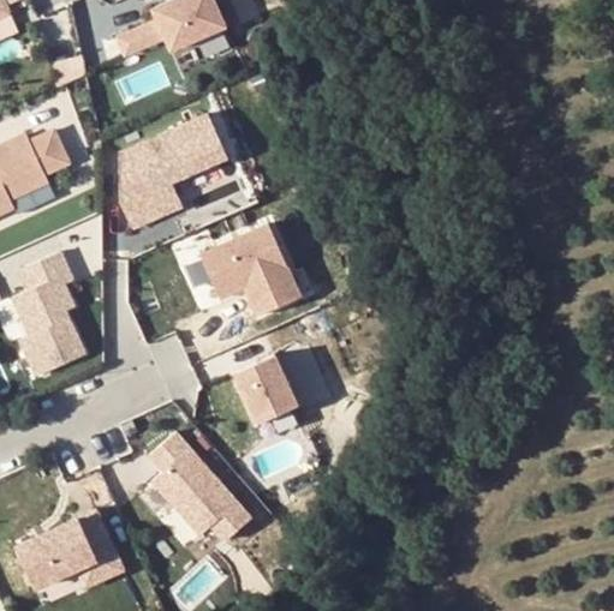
[(0,0),(0,19),(11,15),(4,0),(0,0)]
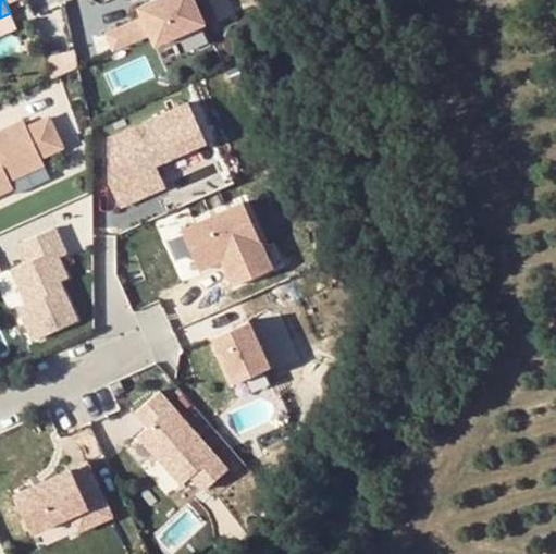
[(195,0),(160,0),(140,10),(145,19),(108,36),(115,52),(152,36),(157,47),(207,25),(195,0)]
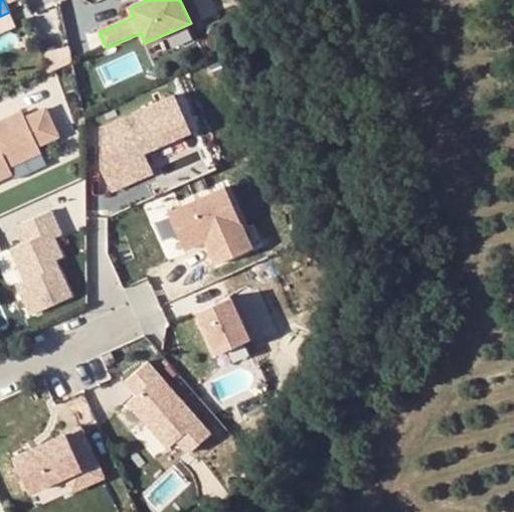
[(114,192),(144,179),(141,172),(153,166),(147,153),(193,131),(176,95),(103,128),(103,169),(114,192)]
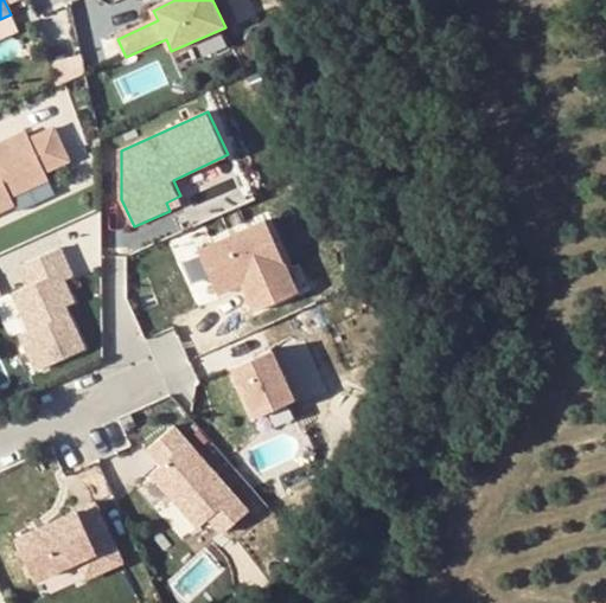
[(0,211),(16,205),(12,197),(50,179),(46,172),(70,161),(56,129),(32,141),(29,134),(0,146),(0,211)]
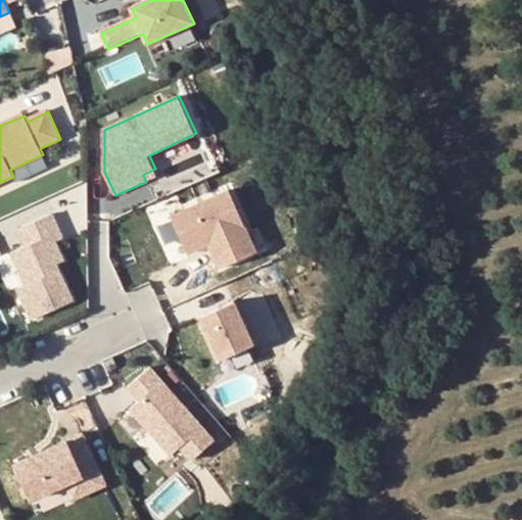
[(48,159),(20,172),(24,180),(51,169),(48,159)]
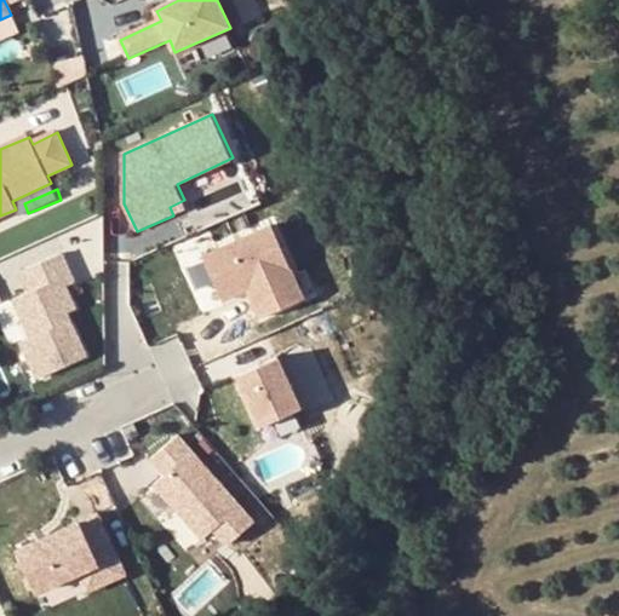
[(173,216),(188,208),(184,200),(170,207),(173,216)]
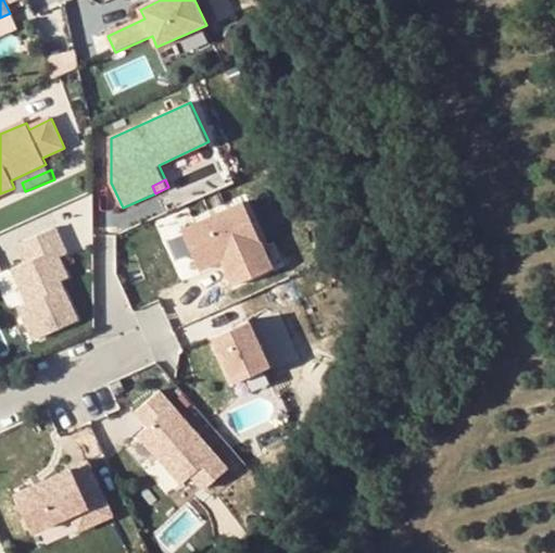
[(274,269),(244,204),(183,233),(200,272),(223,262),(235,288),(274,269)]
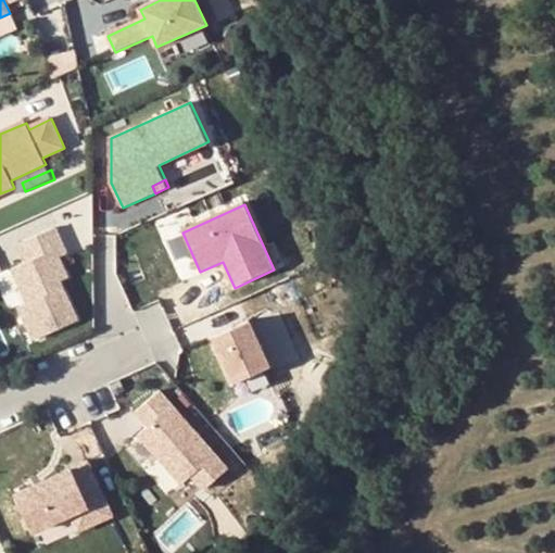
[(55,228),(20,244),(28,263),(12,271),(28,304),(20,309),(34,341),(77,321),(60,283),(68,278),(59,259),(67,254),(55,228)]
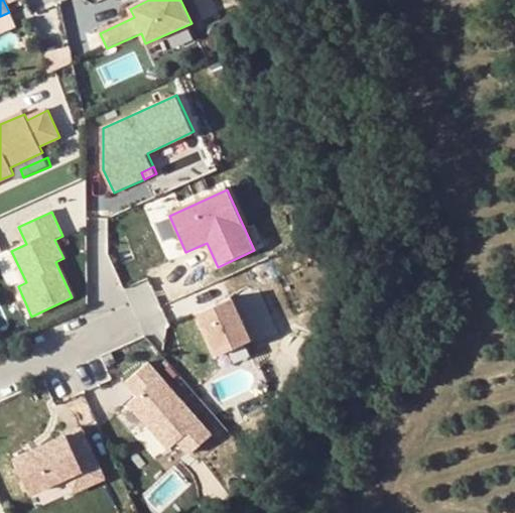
[(250,342),(231,298),(198,313),(217,357),(250,342)]
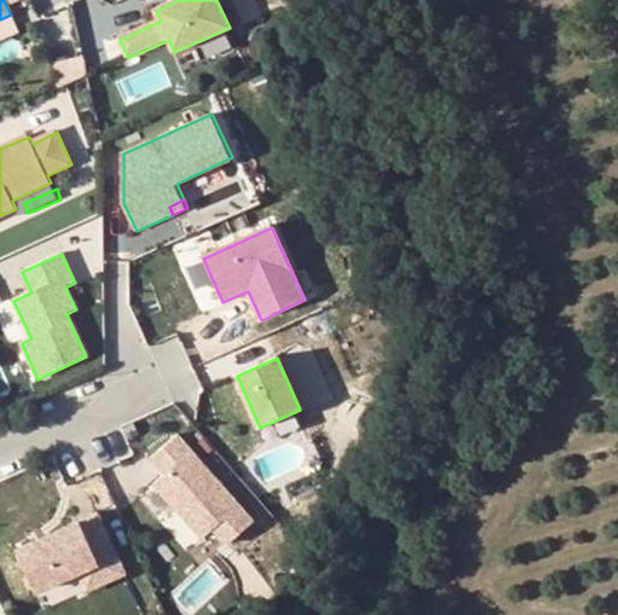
[(165,476),(154,486),(201,540),(213,531),(226,546),(253,523),(177,436),(150,460),(165,476)]
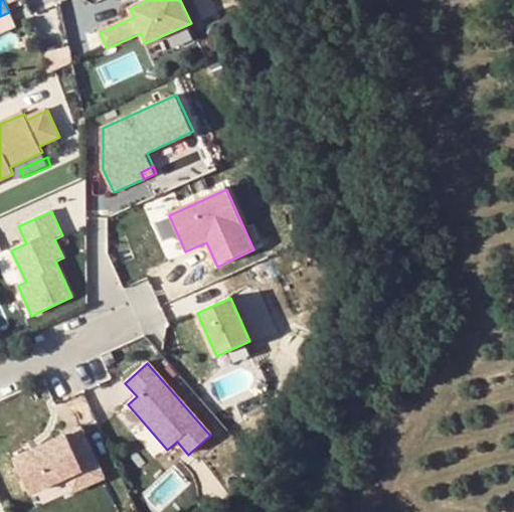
[(65,477),(98,463),(81,429),(14,459),(29,493),(65,477)]
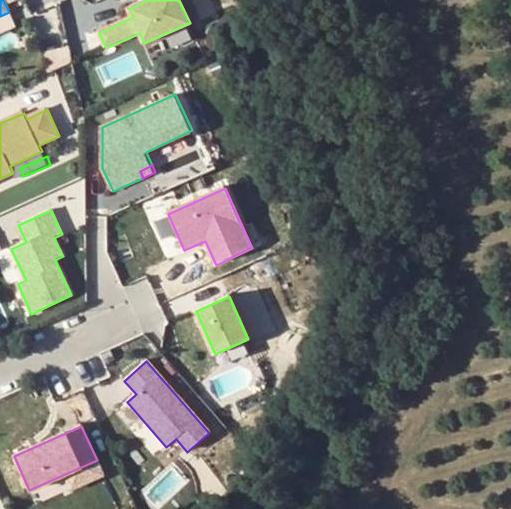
[(97,460),(65,474),(72,490),(104,476),(97,460)]
